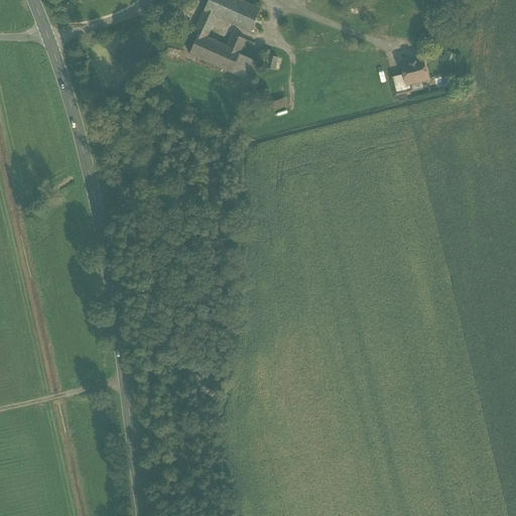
[(243,0),(209,0),(201,19),(213,24),(216,16),(233,24),(243,3),(243,0)]
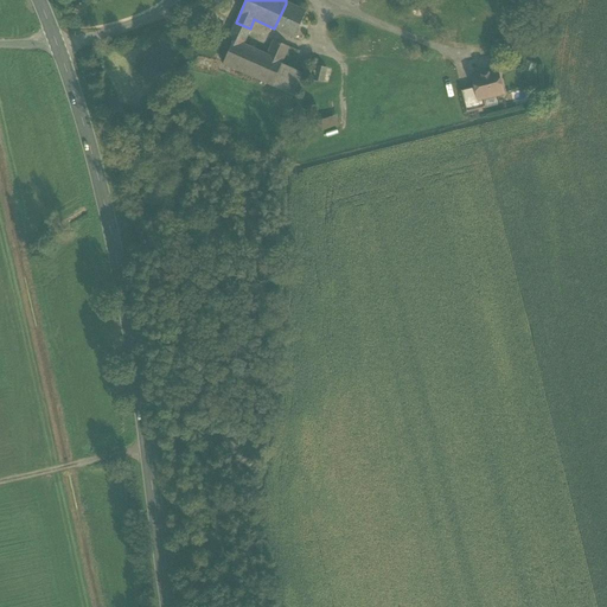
[(305,12),(286,4),(274,29),(293,37),(305,12)]
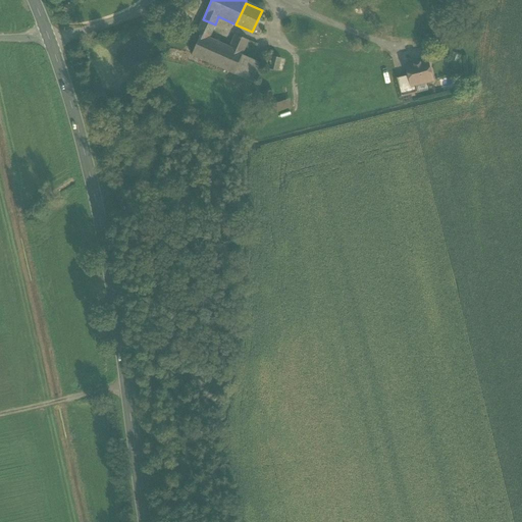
[(215,24),(203,19),(196,34),(200,35),(209,39),(215,24)]
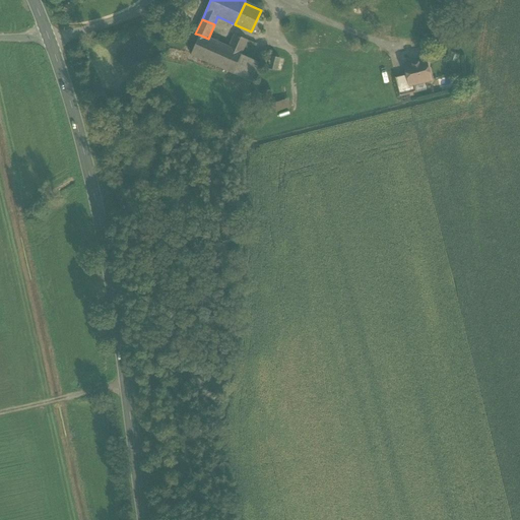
[(208,39),(199,35),(190,55),(232,73),(241,55),(241,53),(229,47),(208,39)]
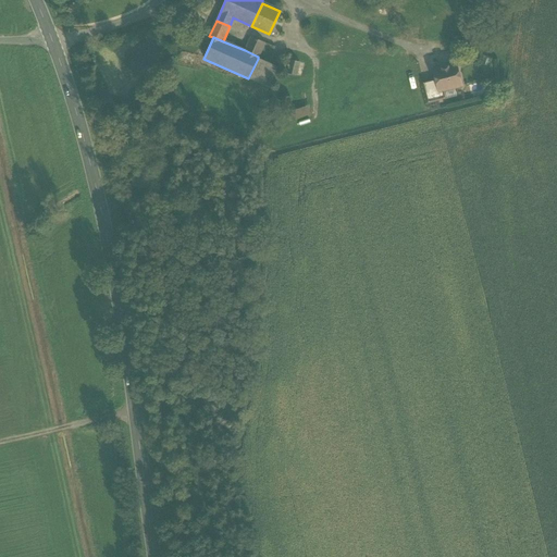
[(264,44),(250,37),(245,50),(258,57),(264,44)]
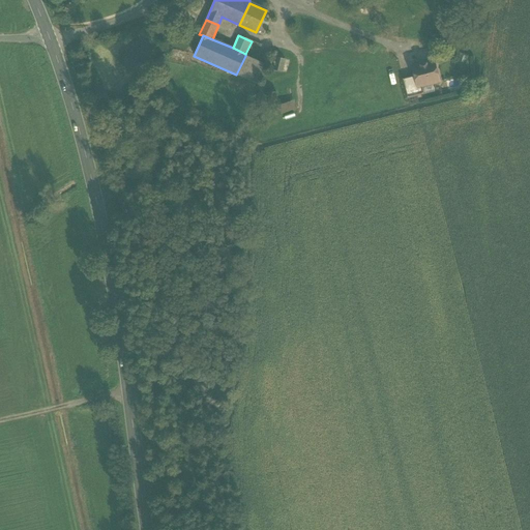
[(264,64),(245,56),(236,75),(256,83),(264,64)]
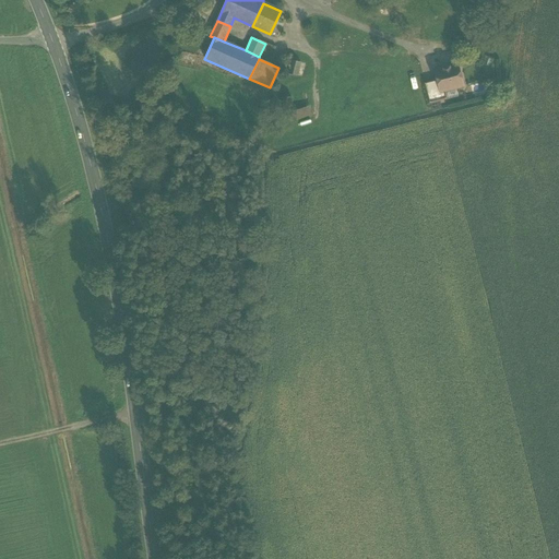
[(300,63),(292,61),(288,73),(297,75),(300,63)]
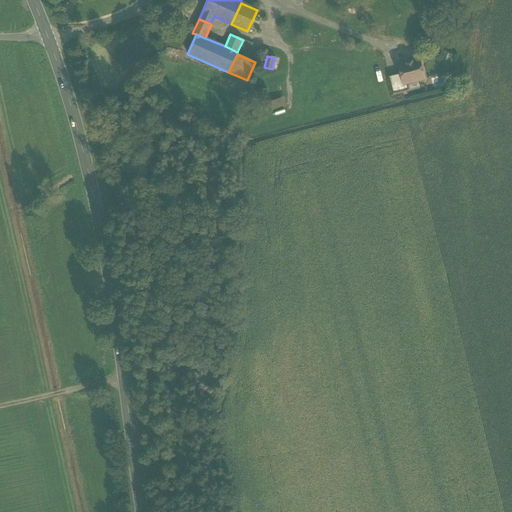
[(419,59),(398,64),(400,74),(403,85),(406,84),(417,81),(424,79),(419,59)]
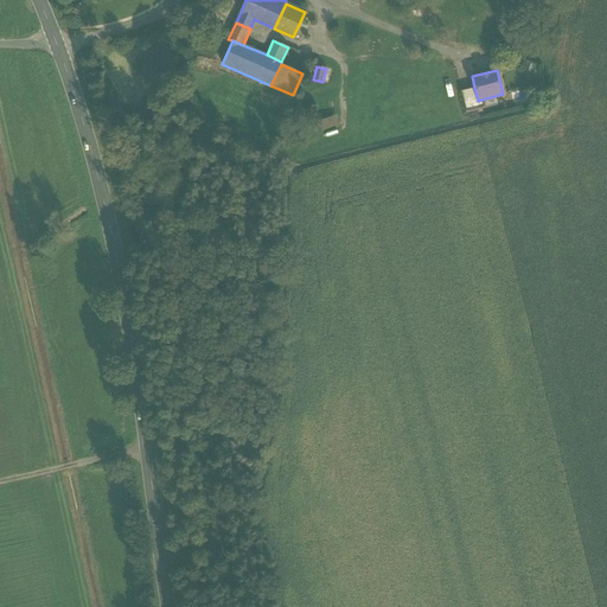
[(474,88),(461,91),(466,112),(484,108),(481,100),(478,101),(474,88)]
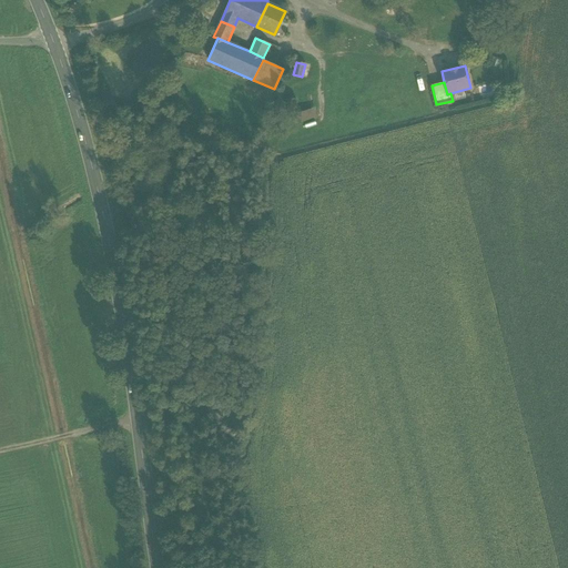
[(450,93),(453,101),(465,98),(463,90),(450,93)]
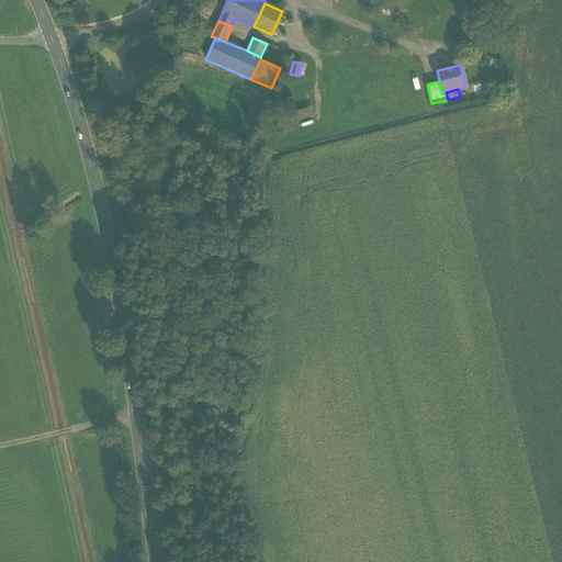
[(312,115),(312,107),(299,112),(299,121),(312,115)]
